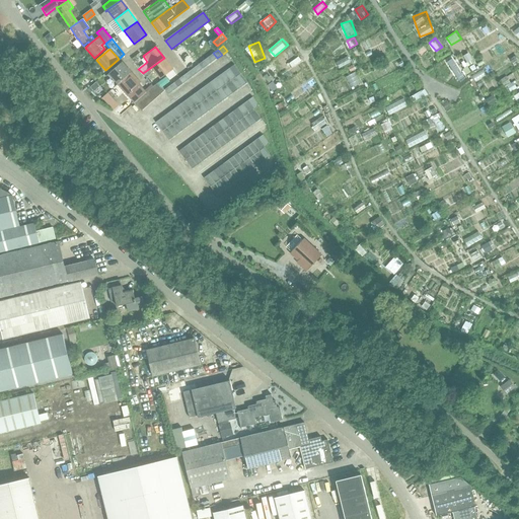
[(213,53),(209,57),(212,62),(217,58),(213,53)]
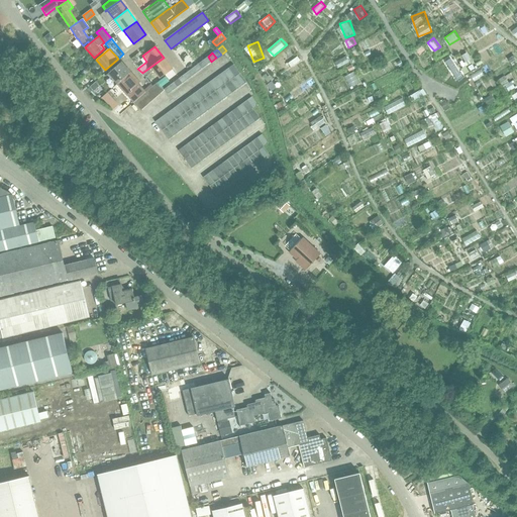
[(469,53),(461,55),(466,65),(472,63),(469,53)]
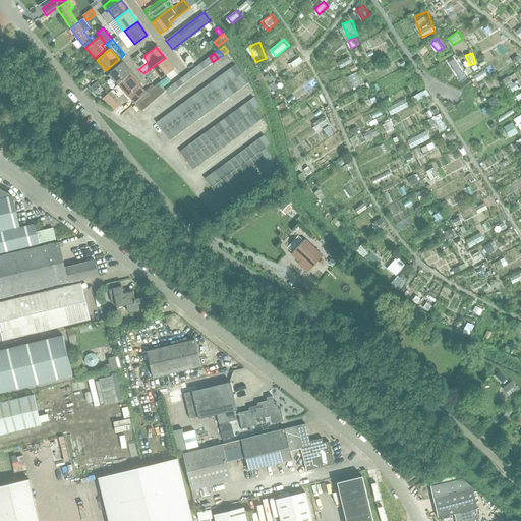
[(344,67),(354,60),(349,54),(340,61),(344,67)]
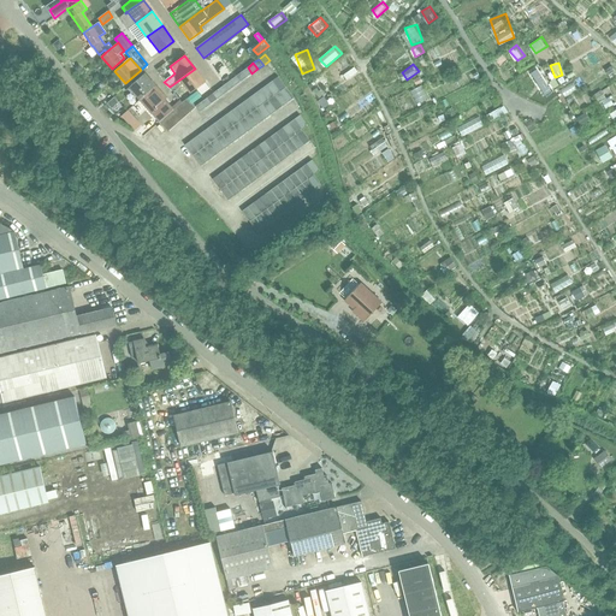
[(540,64),(531,69),(543,96),(552,92),(540,64)]
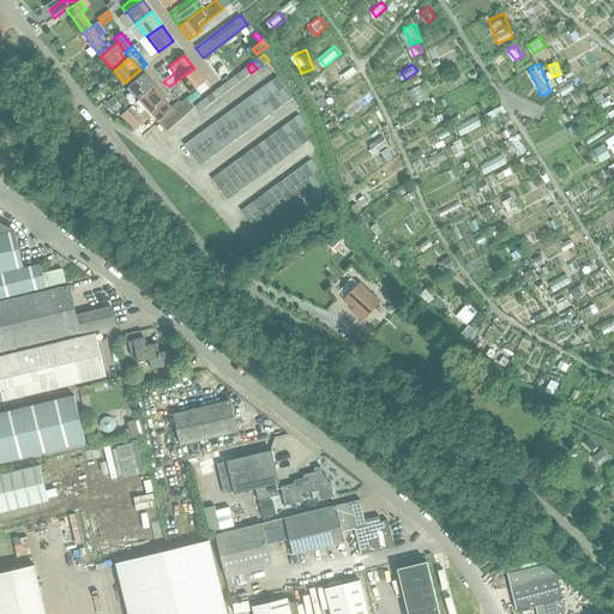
[(345,80),(360,71),(355,65),(342,73),(345,80)]
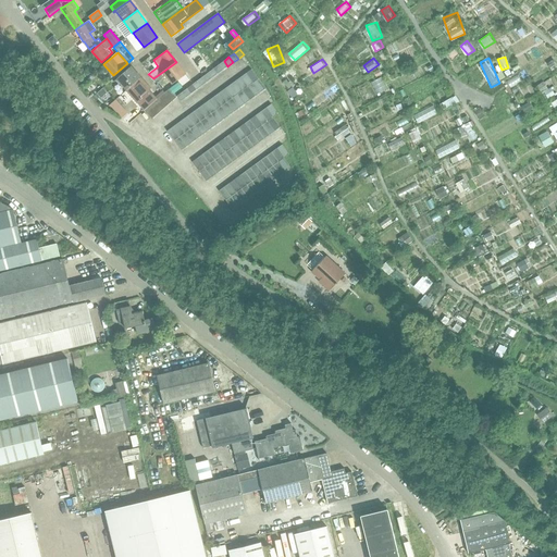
[(227,66),(224,61),(219,65),(222,70),(227,66)]
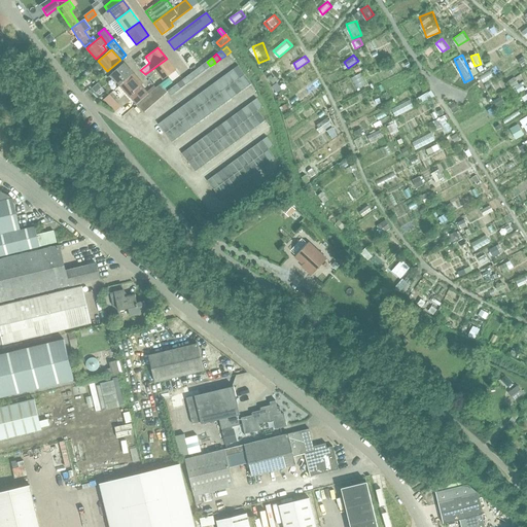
[(167,59),(145,74),(148,78),(157,71),(163,79),(176,70),(167,59)]
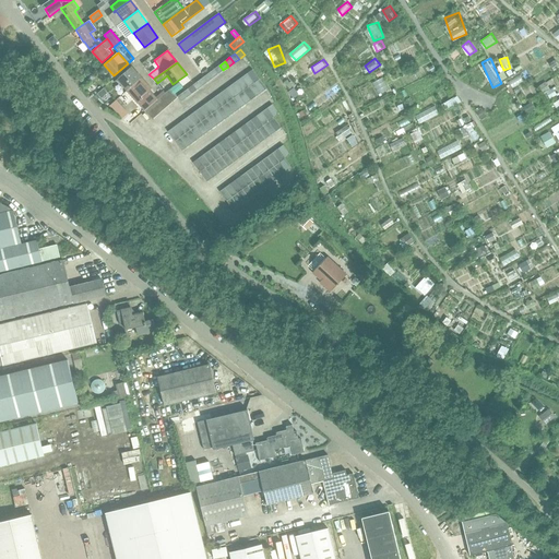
[(223,70),(219,66),(214,69),(218,74),(223,70)]
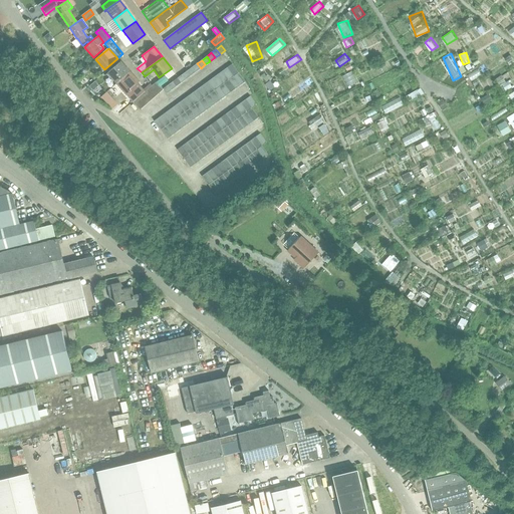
[(120,61),(107,73),(116,83),(130,72),(120,61)]
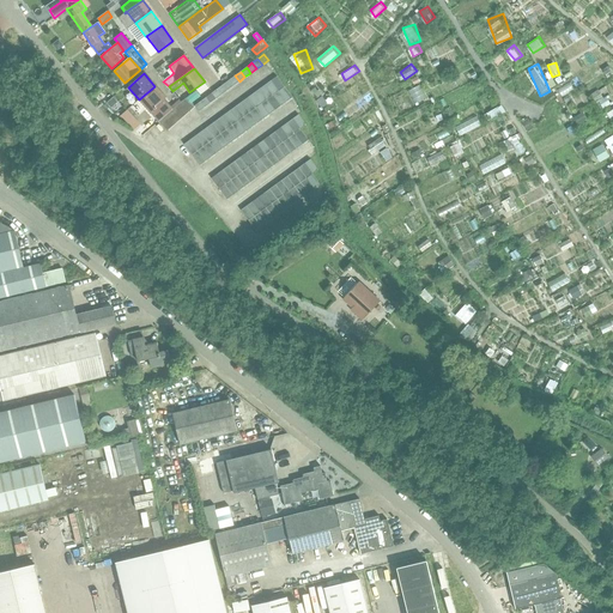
[(240,82),(235,76),(229,80),(234,86),(240,82)]
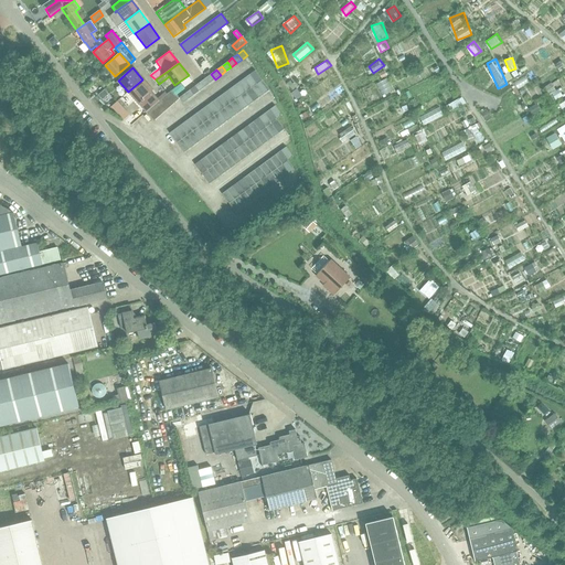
[(255,71),(249,74),(257,84),(263,80),(255,71)]
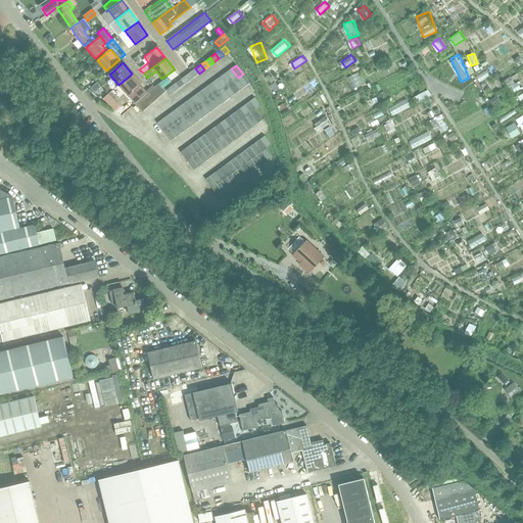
[(199,74),(195,68),(190,72),(194,77),(199,74)]
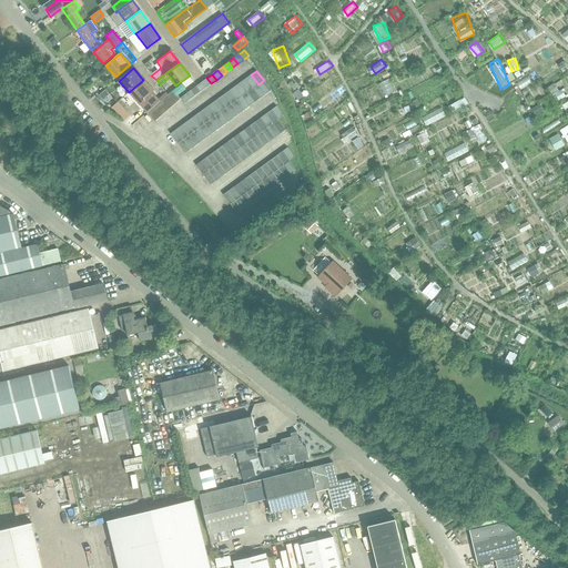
[(259,84),(251,74),(245,79),(253,89),(259,84)]
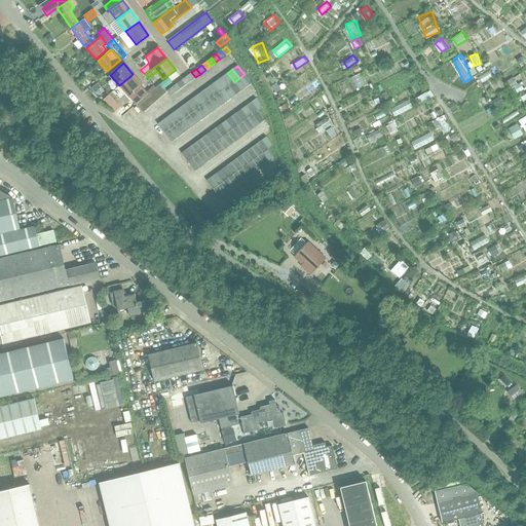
[(482,74),(484,80),(493,76),(491,71),(482,74)]
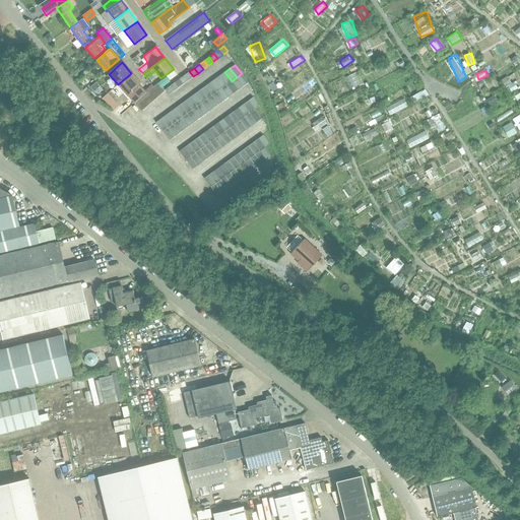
[(193,76),(189,71),(185,75),(188,80),(193,76)]
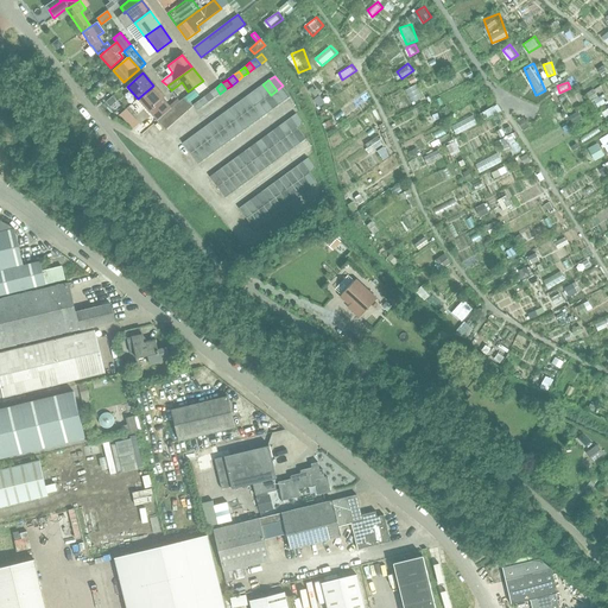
[(424,99),(419,83),(409,87),(413,102),(424,99)]
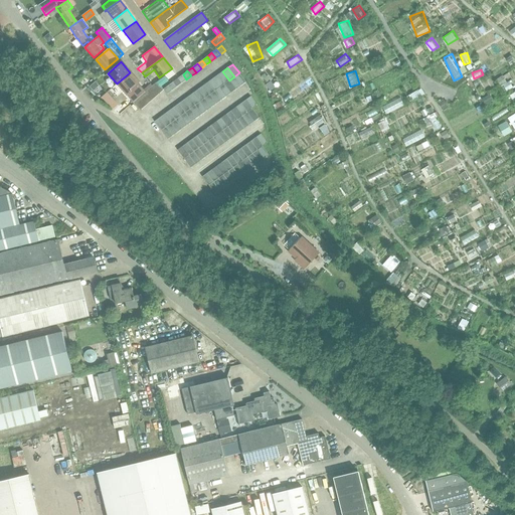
[(229,80),(222,71),(218,74),(224,83),(229,80)]
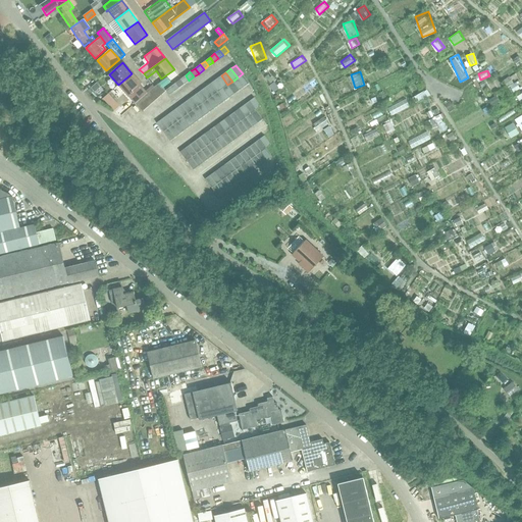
[(135,103),(146,94),(139,86),(141,84),(132,73),(118,85),(128,96),(135,103)]
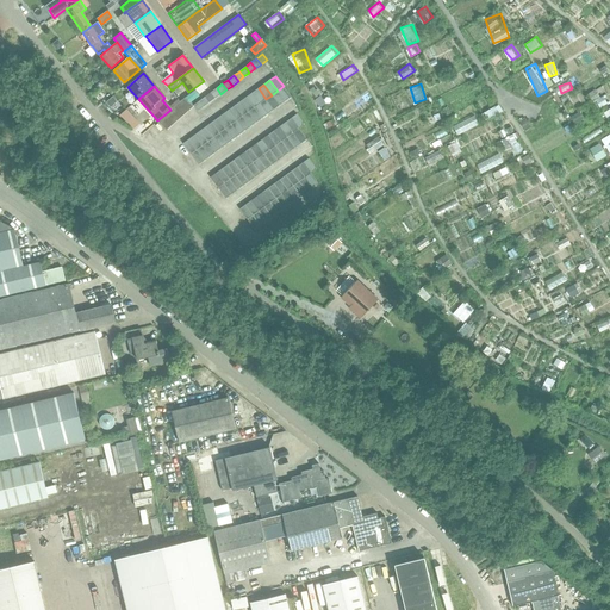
[(284,86),(278,91),(285,101),(291,97),(284,86)]
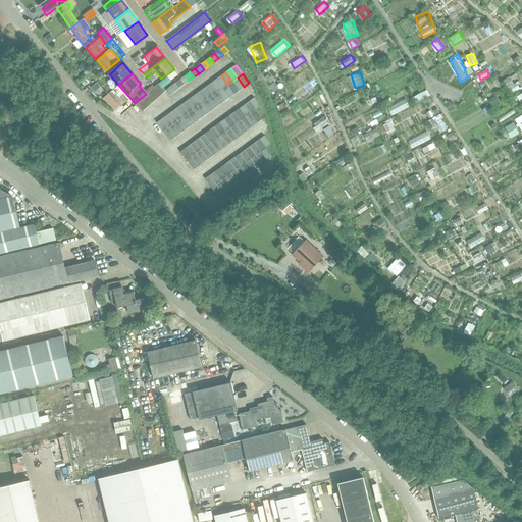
[(189,81),(186,75),(180,80),(184,84),(189,81)]
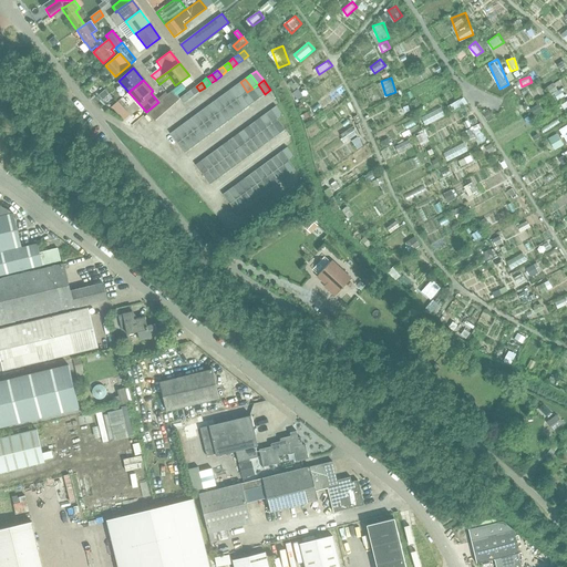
[(247,92),(240,82),(235,86),(241,96),(247,92)]
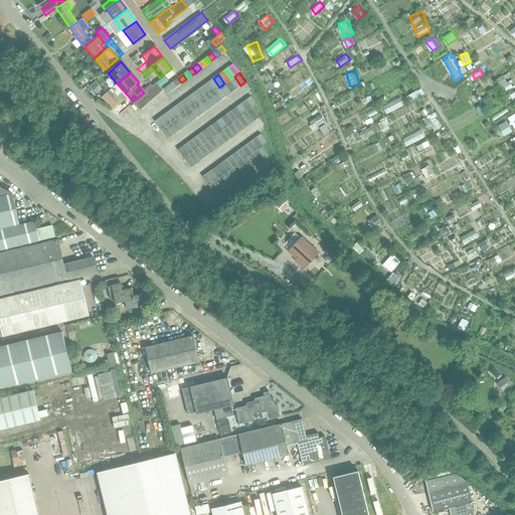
[(164,76),(156,82),(160,88),(167,80),(164,76)]
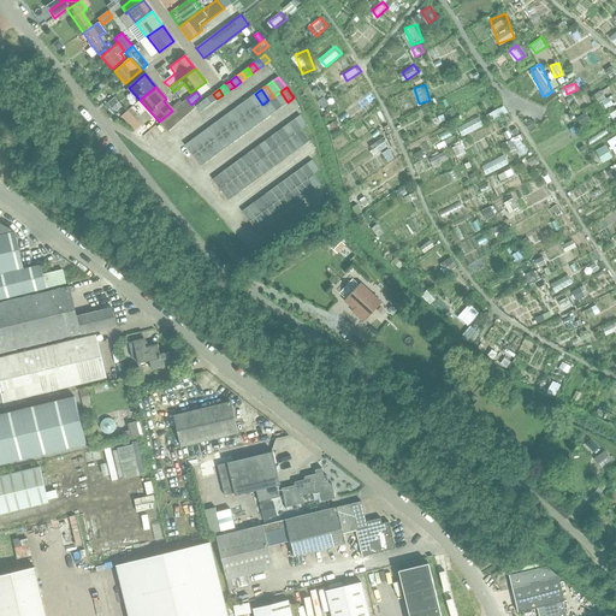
[(280,92),(274,96),(282,106),(288,102),(280,92)]
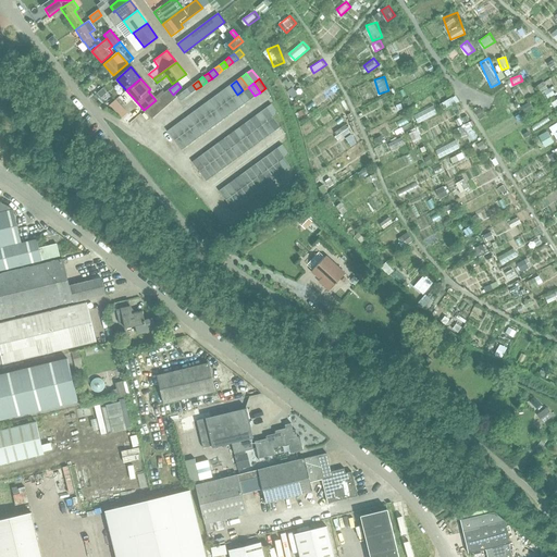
[(193,85),(187,88),(190,94),(196,89),(193,85)]
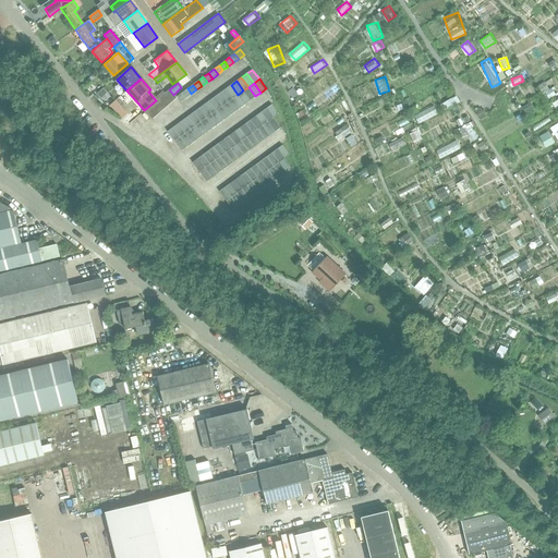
[(238,95),(231,85),(226,88),(232,98),(238,95)]
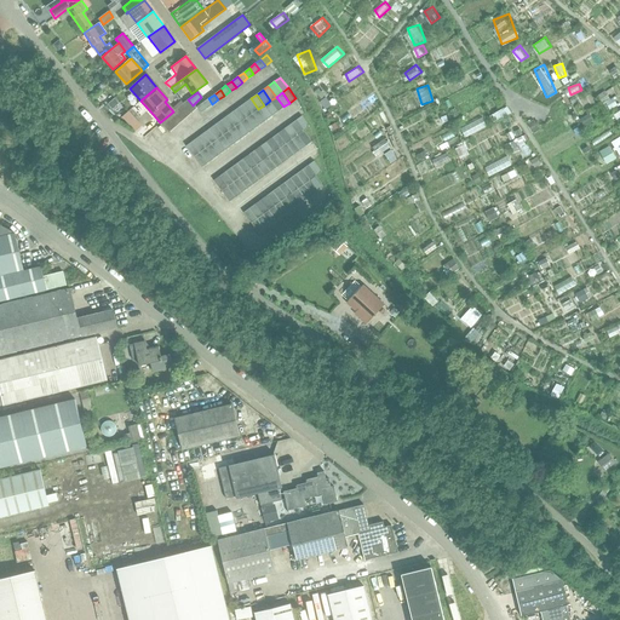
[(276,97),(270,101),(279,112),(283,107),(276,97)]
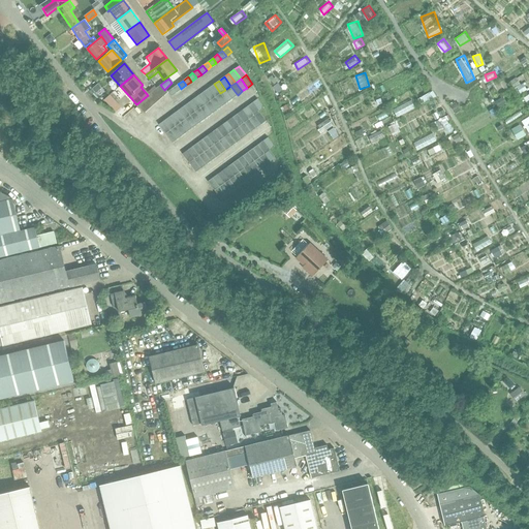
[(528,89),(525,83),(519,87),(523,95),(528,90),(528,89)]
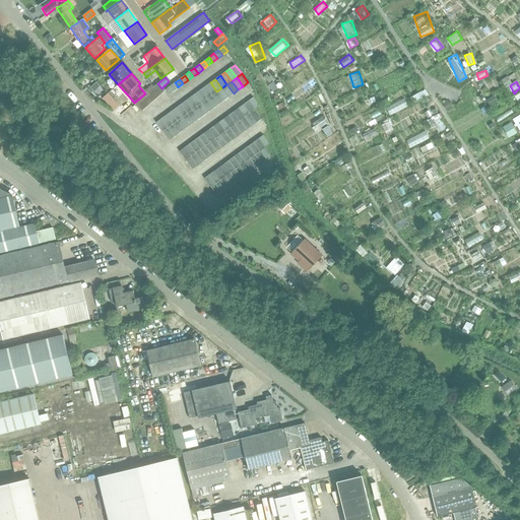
[(100,93),(105,89),(99,82),(92,86),(100,93)]
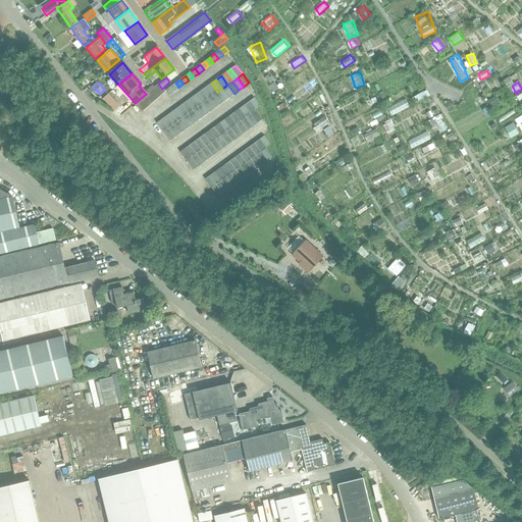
[(178,88),(175,83),(170,87),(174,92),(178,88)]
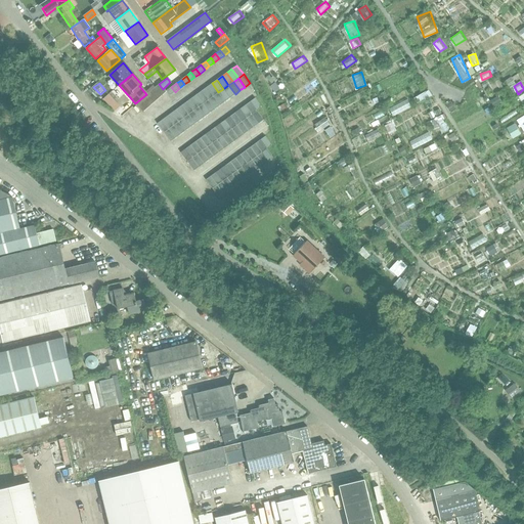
[(218,92),(212,83),(207,87),(213,96),(218,92)]
